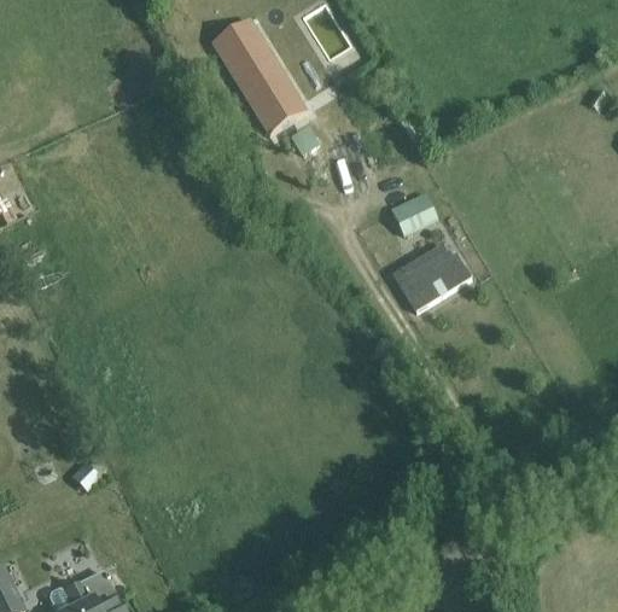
[(251,19),(214,42),(269,133),(285,123),(308,110),(304,104),(273,53),(256,25),(251,19)]
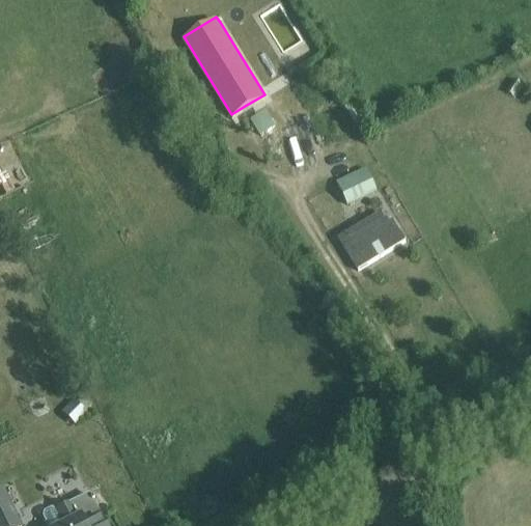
[(313,89),(269,116),(287,148),(332,121),(313,89)]
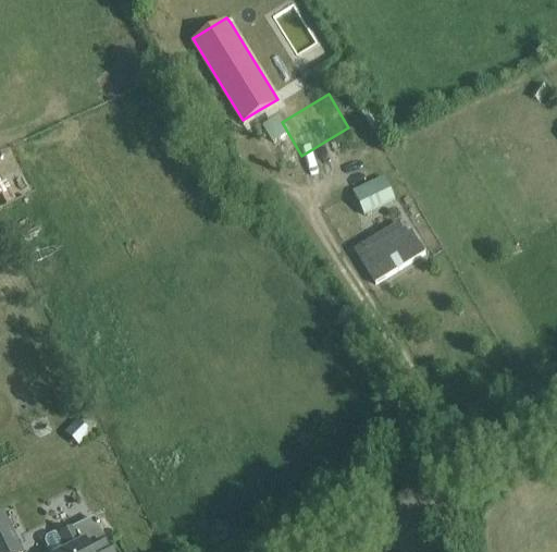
[(267,138),(284,133),(279,114),(261,120),(267,138)]
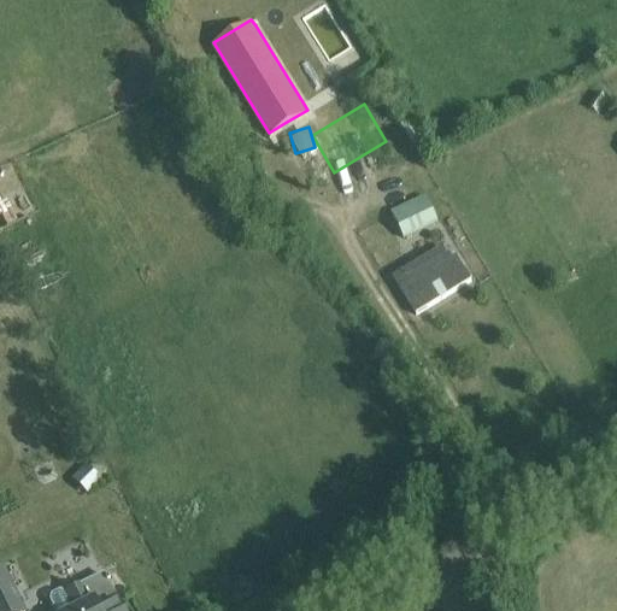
[(438,218),(424,192),(392,207),(404,234),(438,218)]
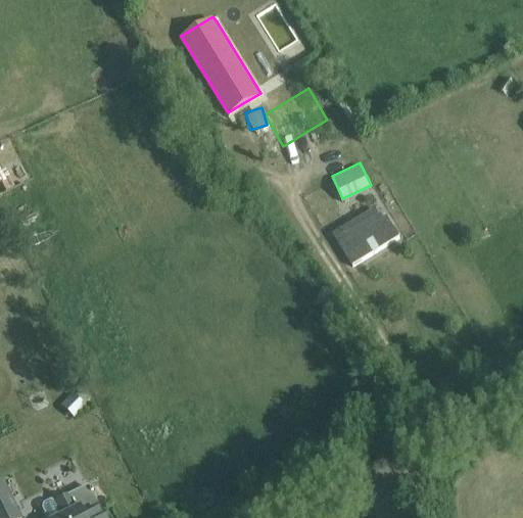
[(375,204),(333,230),(353,262),(399,233),(388,213),(382,217),(375,204)]
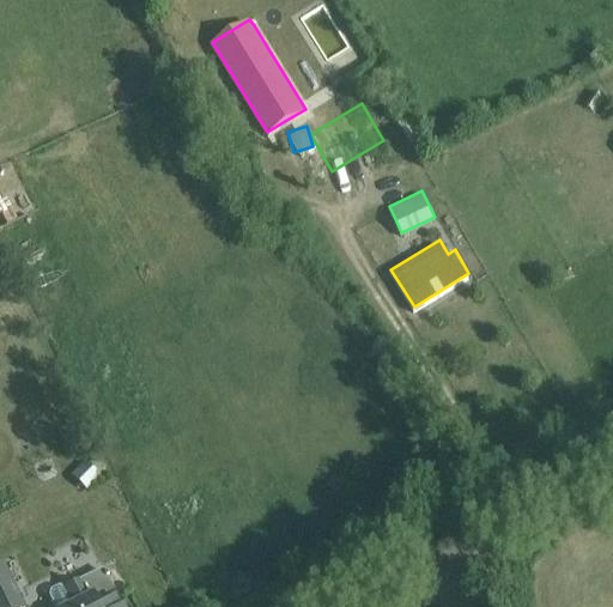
[(98,469),(87,460),(85,457),(71,473),(84,485),(98,469)]
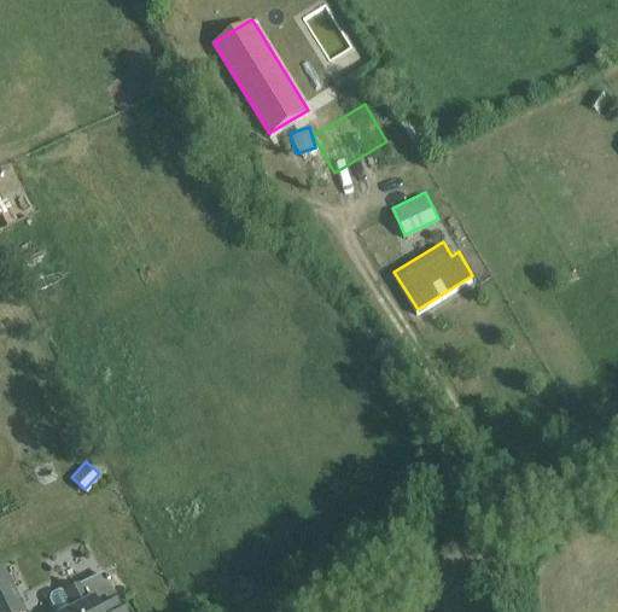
[(0,611),(16,611),(23,610),(12,588),(1,566),(0,566),(0,611)]
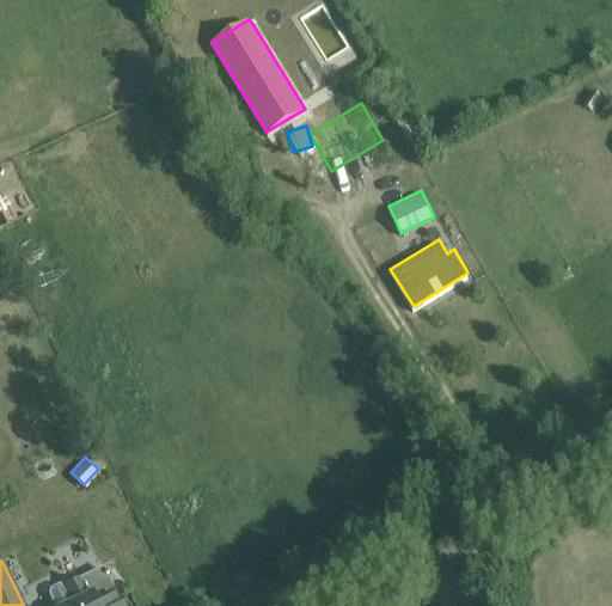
[(81,574),(80,571),(50,586),(59,605),(55,605),(122,605),(102,564),(81,574)]
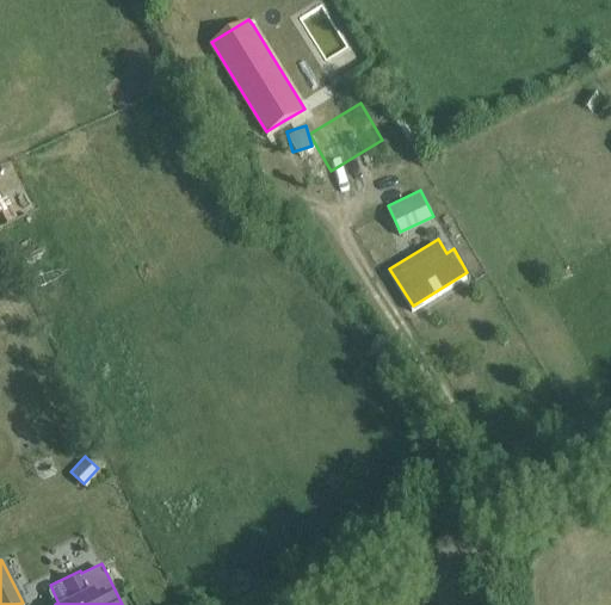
All buildings are outlined.
